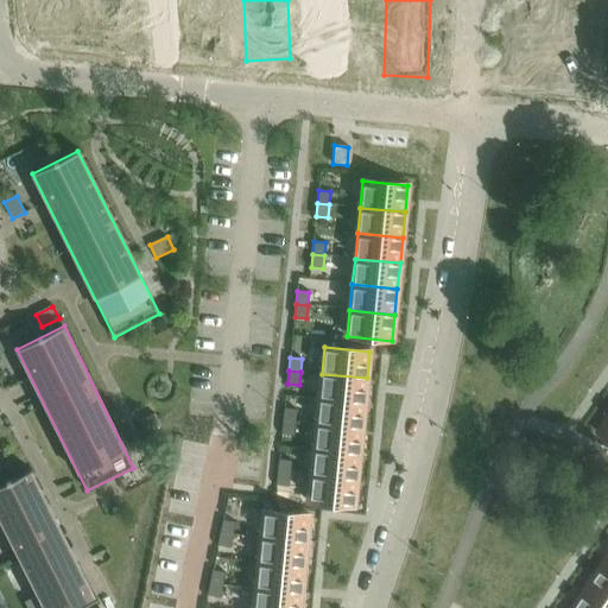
[(322,374),(318,399),(363,404),(367,378),(322,374)]
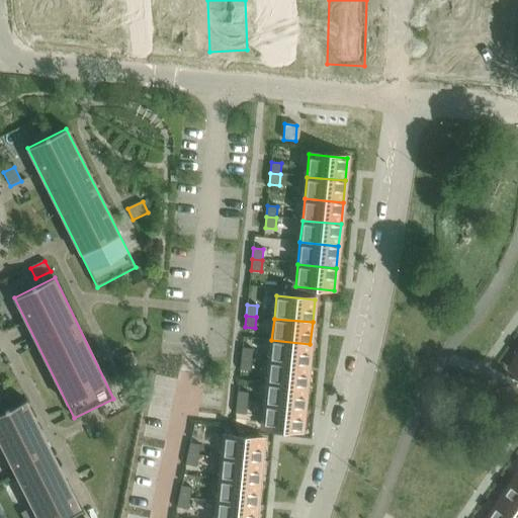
[(271,340),(269,362),(308,365),(310,344),(271,340)]
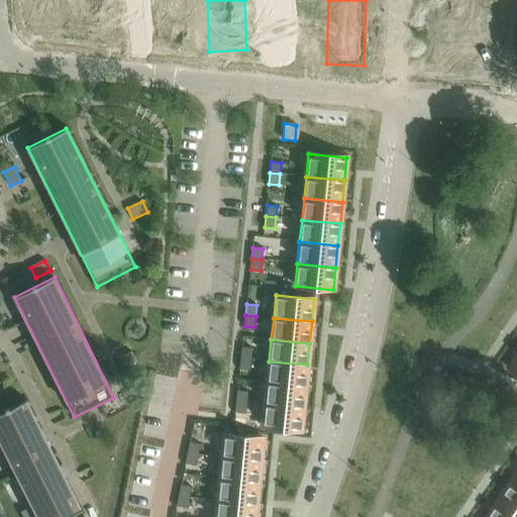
[(242,347),(241,358),(250,359),(252,348),(242,347)]
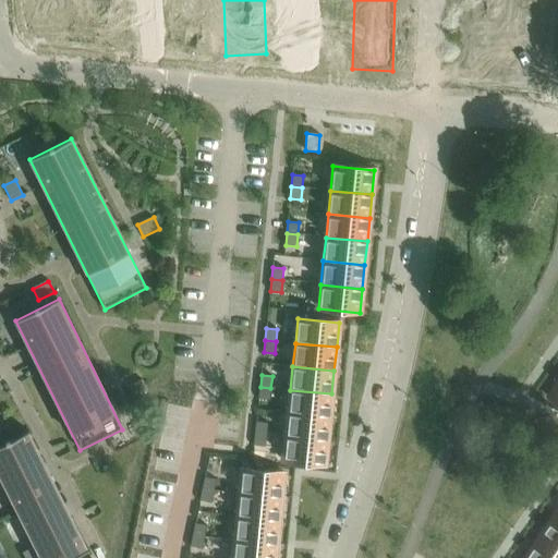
[(148,391),(142,380),(126,388),(132,400),(148,391)]
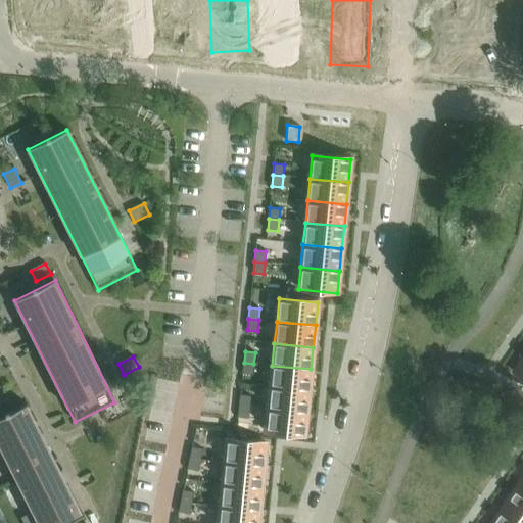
[(244,363),(242,374),(252,375),(253,364),(244,363)]
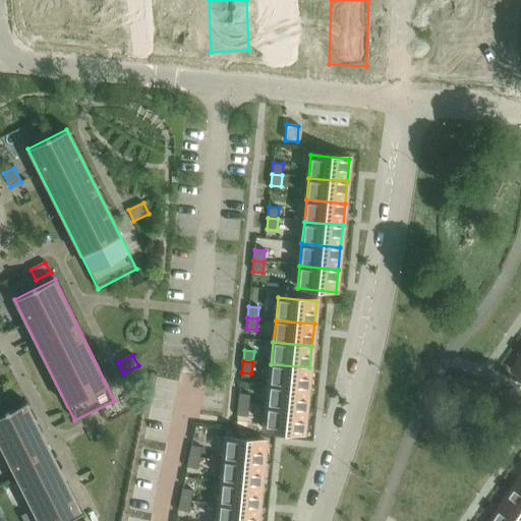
[(271,364),(269,386),(307,390),(309,367),(271,364)]
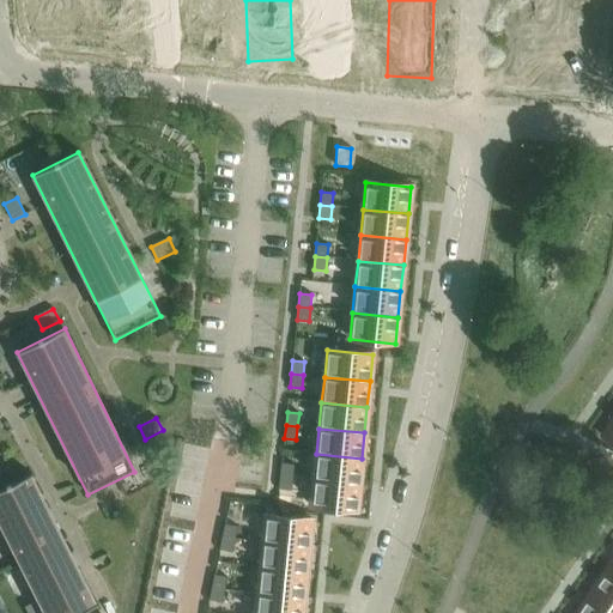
[(316,454),(314,480),(359,484),(362,459),(316,454)]
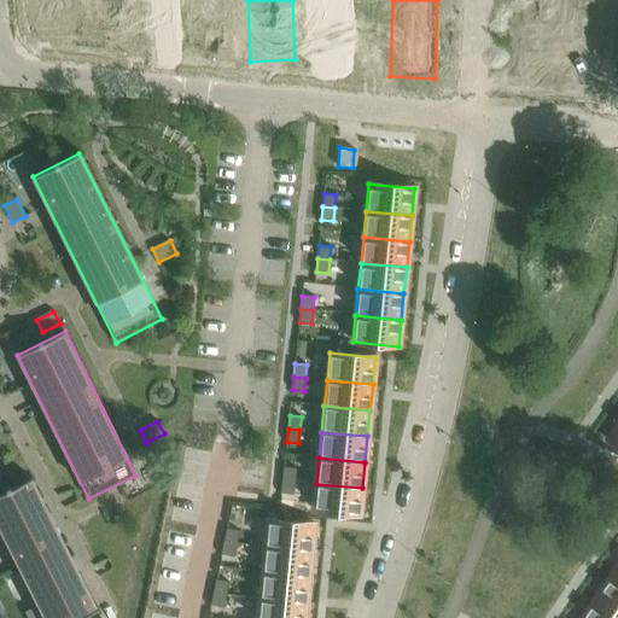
[(284,467),(283,481),(295,482),(296,468),(284,467)]
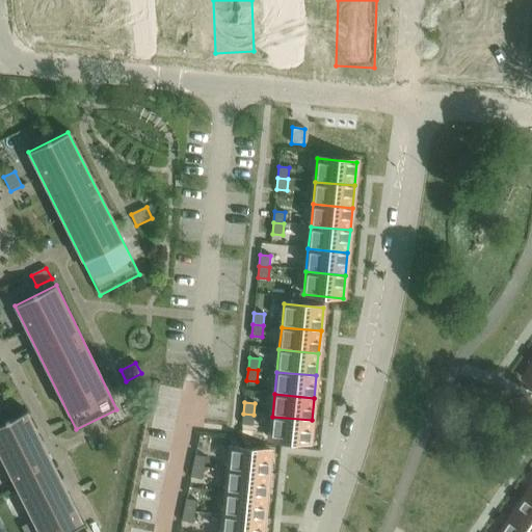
[(68,531),(82,525),(48,456),(25,411),(0,424),(0,454),(38,531),(68,531)]
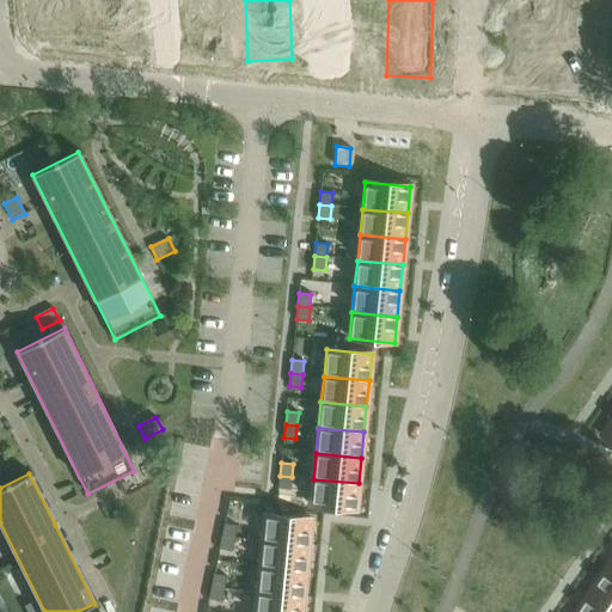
[(280,476),(279,489),(291,490),(292,477),(280,476)]
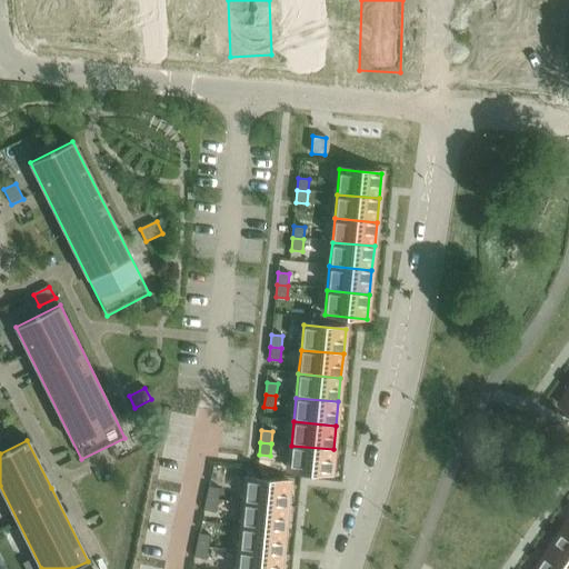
[(291,446),(289,470),(331,475),(333,449),(291,446)]
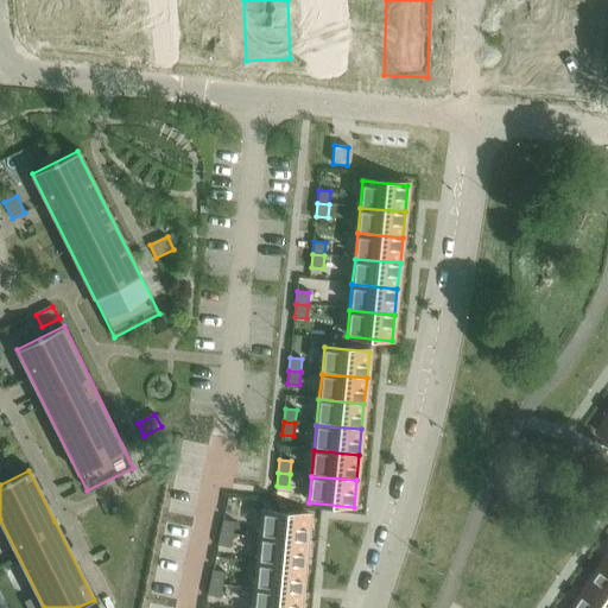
[(264,511),(260,538),(305,543),(309,515),(264,511)]
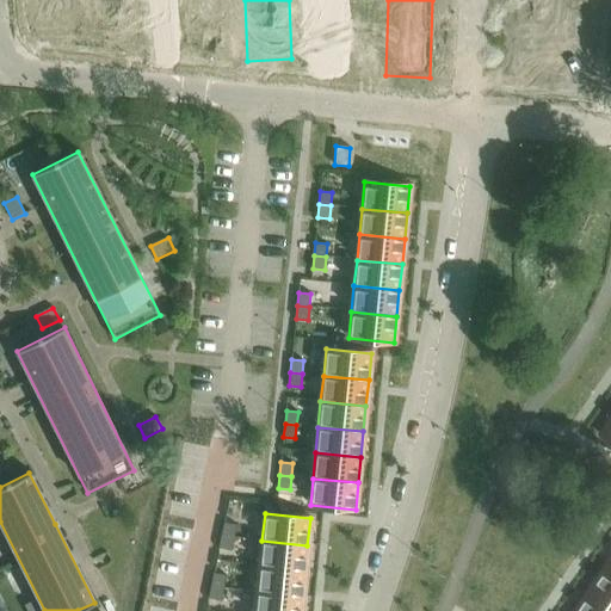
[(0,547),(10,542),(0,522),(0,547)]
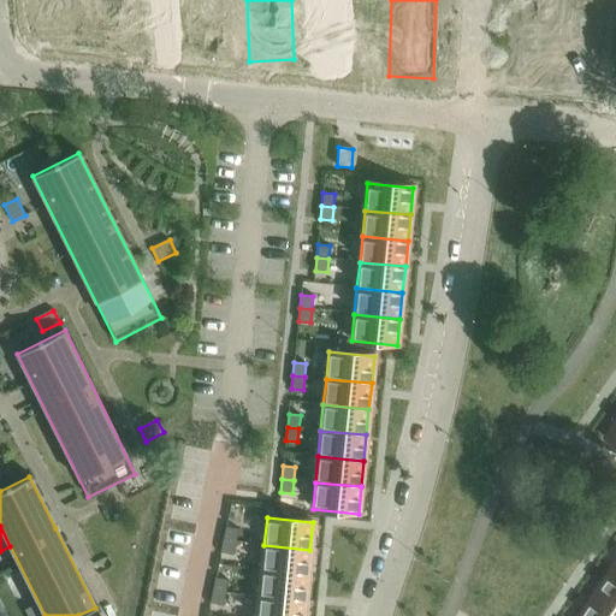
[(226,527),(224,539),(236,542),(238,529),(226,527)]
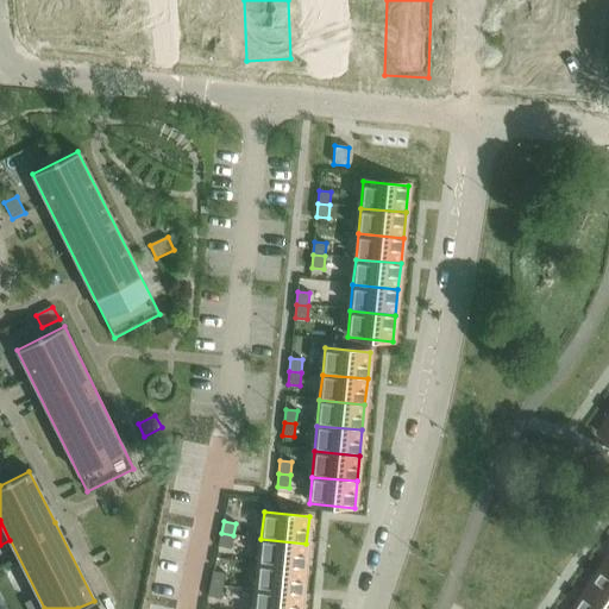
[(221,533),(219,546),(230,548),(233,535),(221,533)]
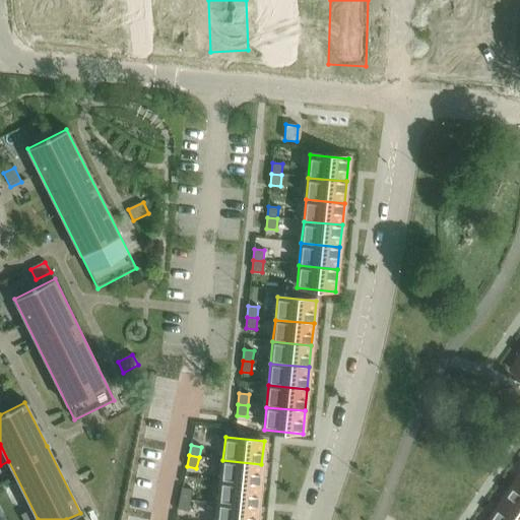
[(222,460),(220,481),(259,485),(261,464),(222,460)]
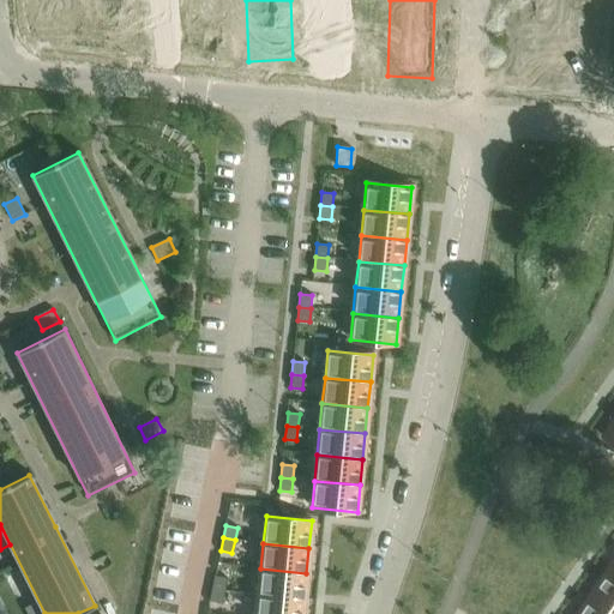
[(260,569),(258,595),(304,599),(306,573),(260,569)]
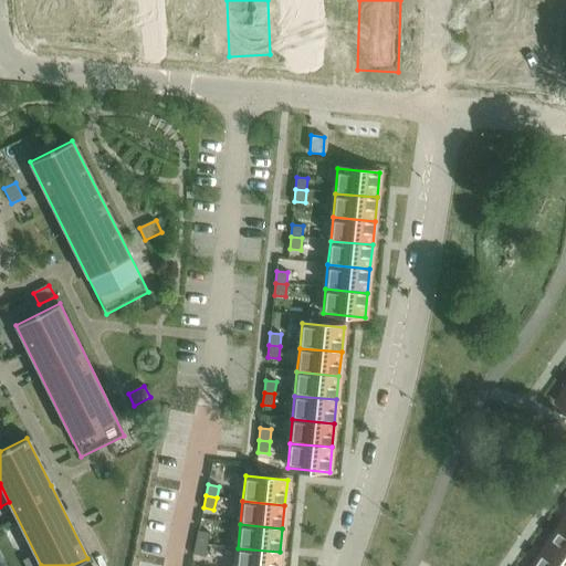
[(565,565),(565,532),(561,528),(545,553),(564,565),(565,565)]
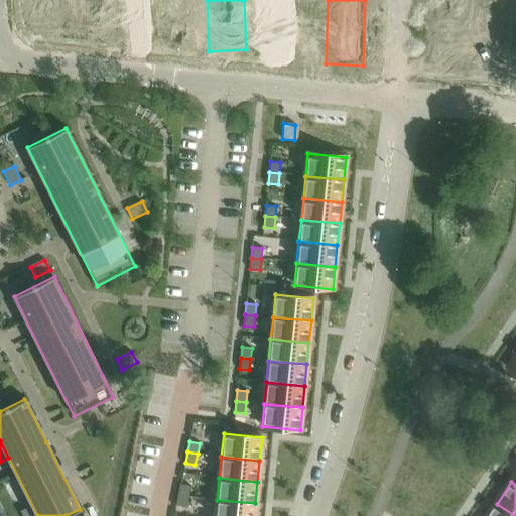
[(181,484),(178,495),(188,497),(190,486),(181,484)]
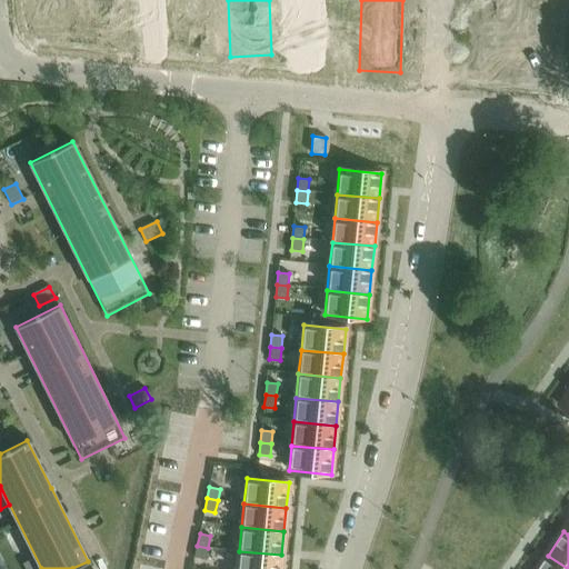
[(197,546),(195,558),(206,560),(208,548),(197,546)]
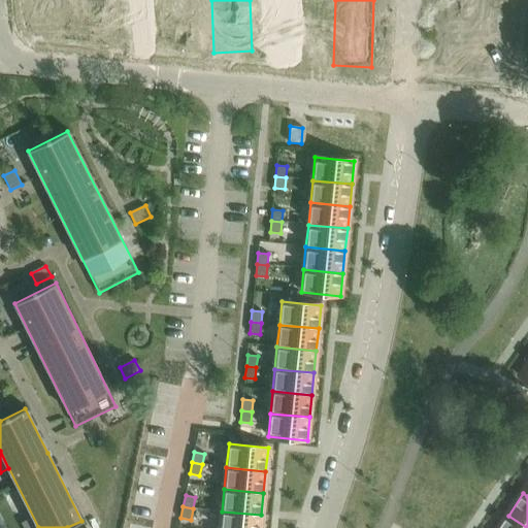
[(222,512),(220,527),(259,527),(261,515),(222,512)]
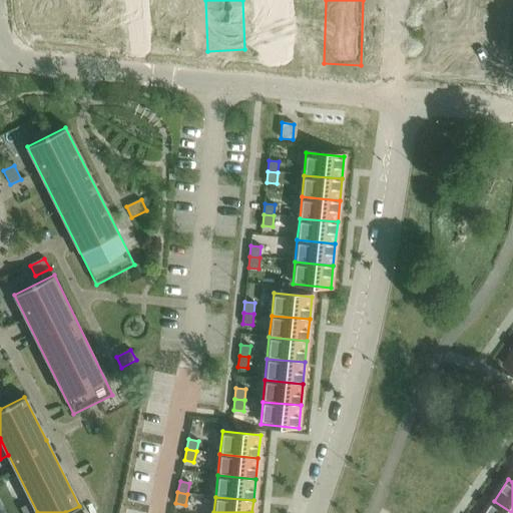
[(511,512),(494,501),(485,512),(511,512)]
